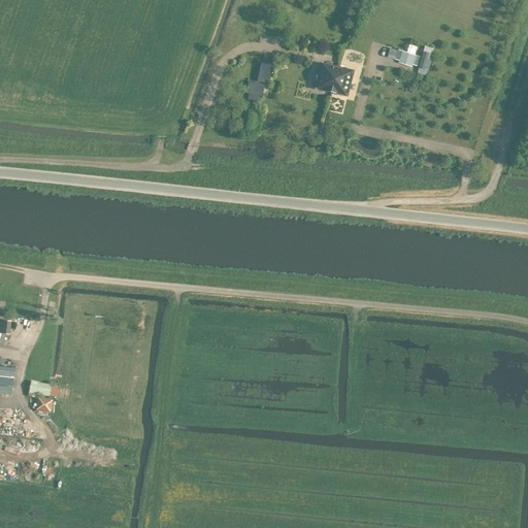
[(483,29),(480,41),(489,43),(492,32),(483,29)]
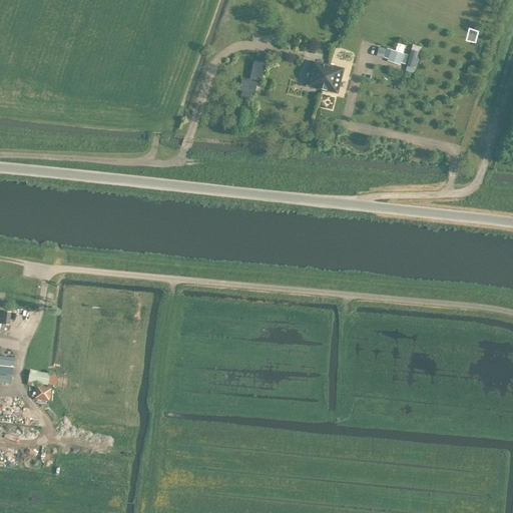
[(343,57),(348,44),(338,41),(334,54),(343,57)]
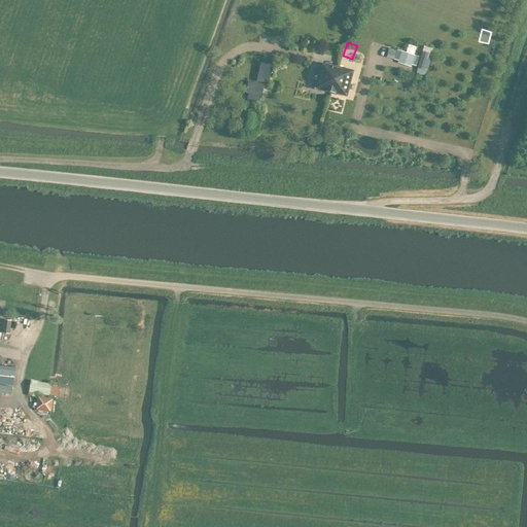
[(398,60),(410,64),(413,55),(401,50),(398,60)]
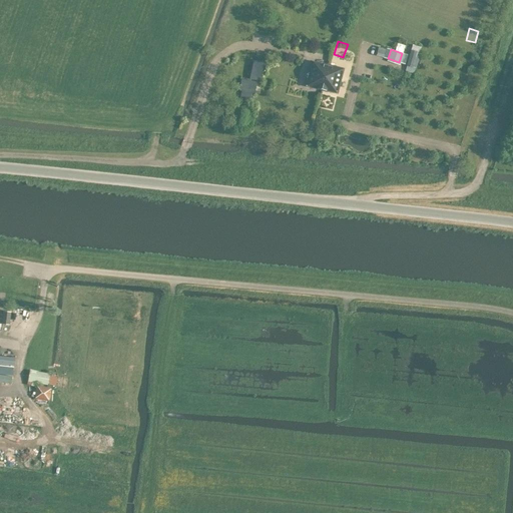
[(407,64),(412,66),(416,52),(411,50),(407,64)]
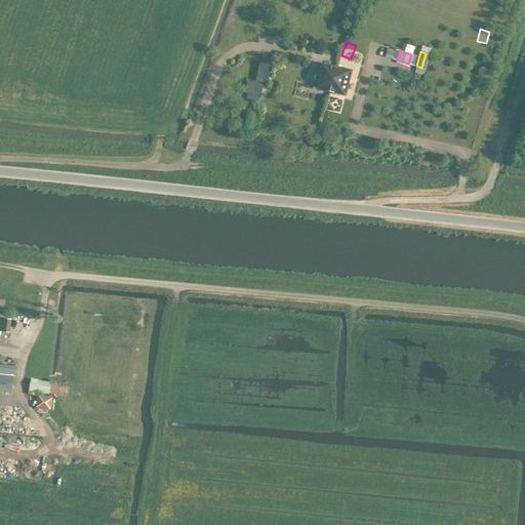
[(313,87),(345,95),(351,70),(329,65),(328,65),(319,63),(313,87)]
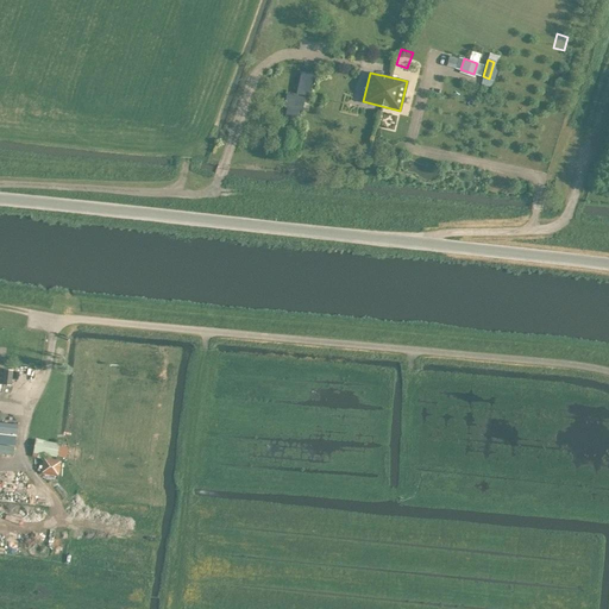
[(299,94),(309,95),(313,75),(301,74),(299,94)]
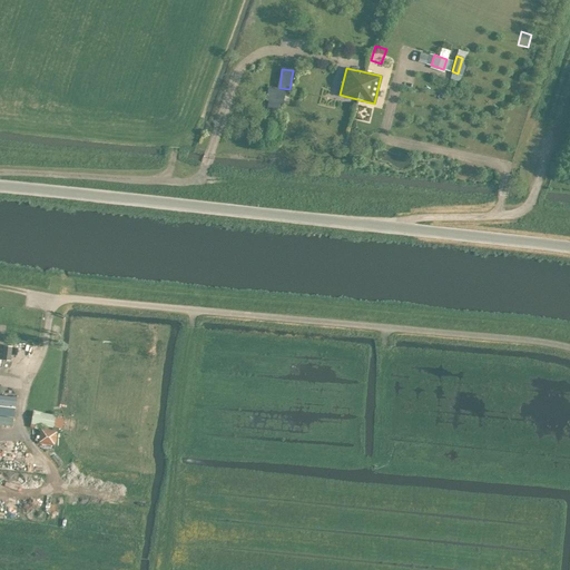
[(266,108),(277,110),(279,102),(282,104),(284,94),(268,91),(266,108)]
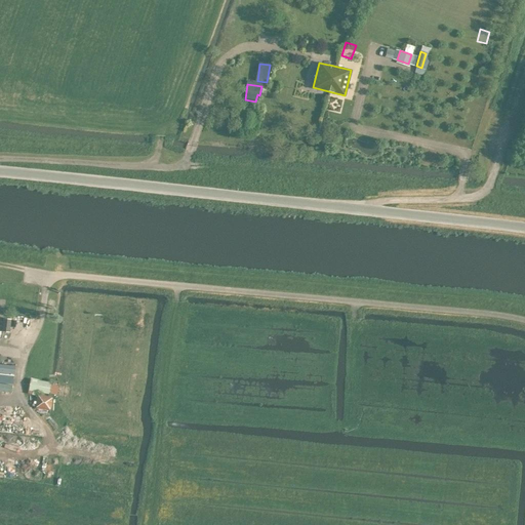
[(1,331),(9,332),(11,319),(3,318),(1,331)]
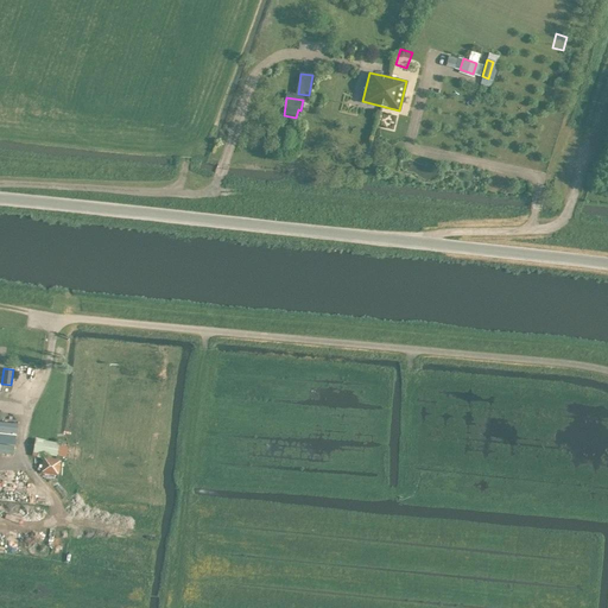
[(0,420),(0,430),(16,432),(17,423),(0,420)]
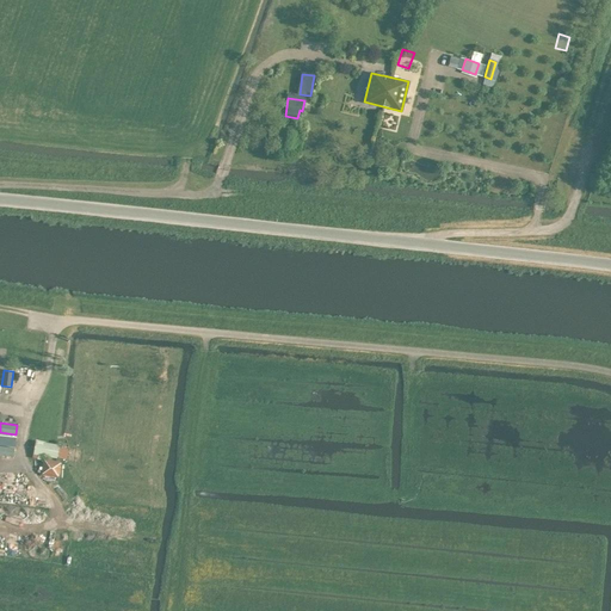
[(0,452),(13,455),(14,446),(16,437),(0,434),(0,452)]
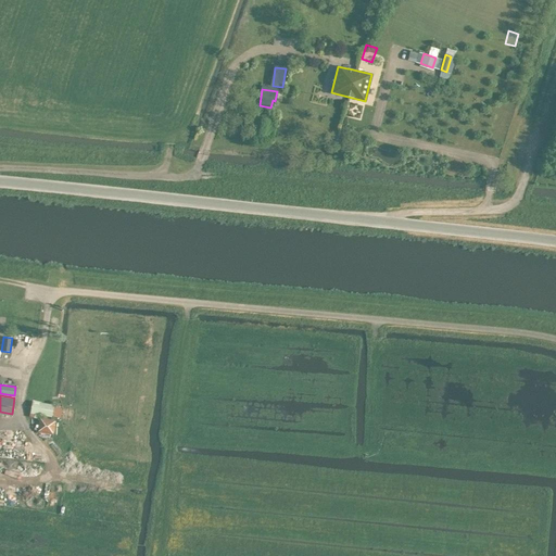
[(29,417),(37,418),(38,414),(51,416),(60,417),(62,406),(32,401),(29,412),(30,412),(29,417)]
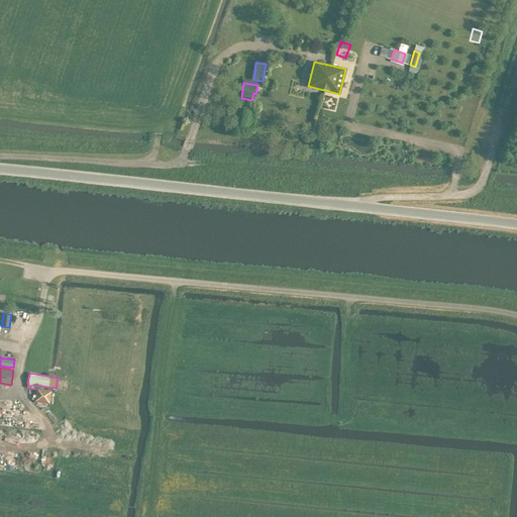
[(0,416),(8,417),(9,413),(11,413),(12,407),(2,405),(0,416)]
